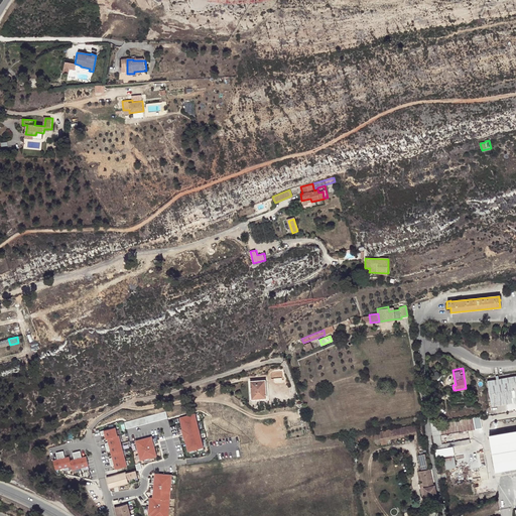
[(492,406),(515,401),(515,375),(487,381),(487,382),(485,382),(486,385),(487,385),(492,406)]
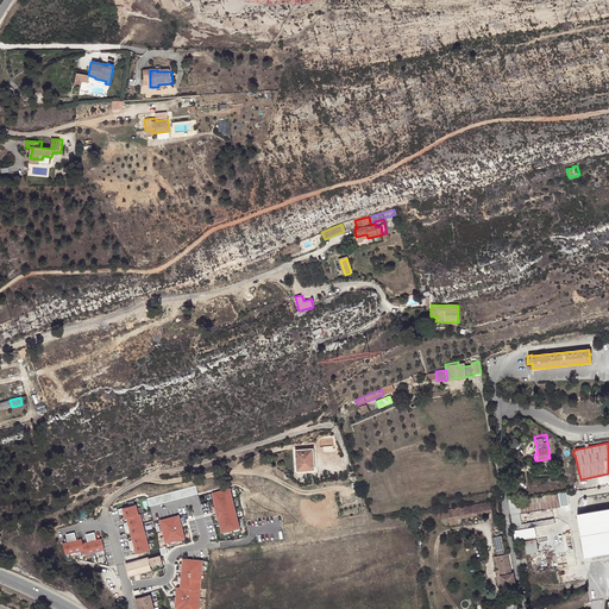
[(313,449),(295,450),(297,469),(306,468),(306,471),(314,470),(313,449)]
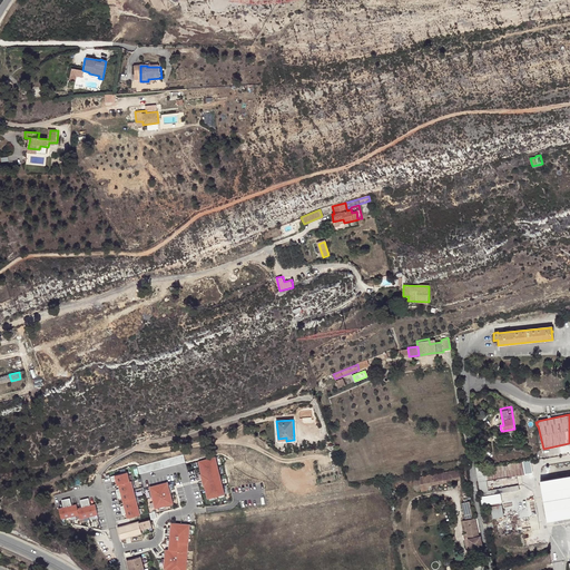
[(183,454),(137,468),(139,474),(185,462),(183,454)]
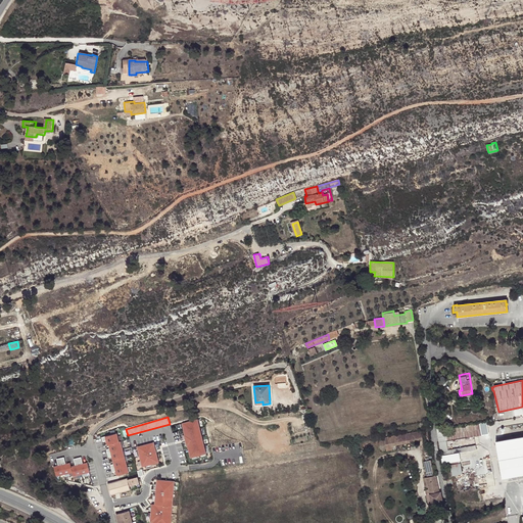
[(197,419),(181,423),(191,457),(206,453),(197,419)]
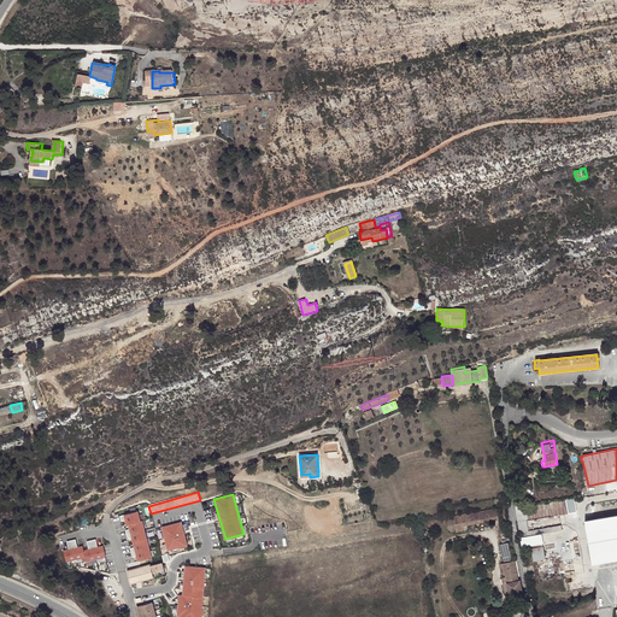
[(574,498),(523,507),(526,522),(576,511),(574,498)]
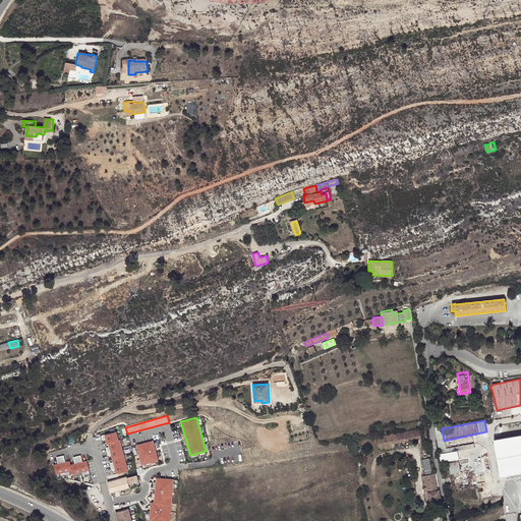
[(433,426),(437,442),(444,441),(442,428),(442,425),(433,426)]
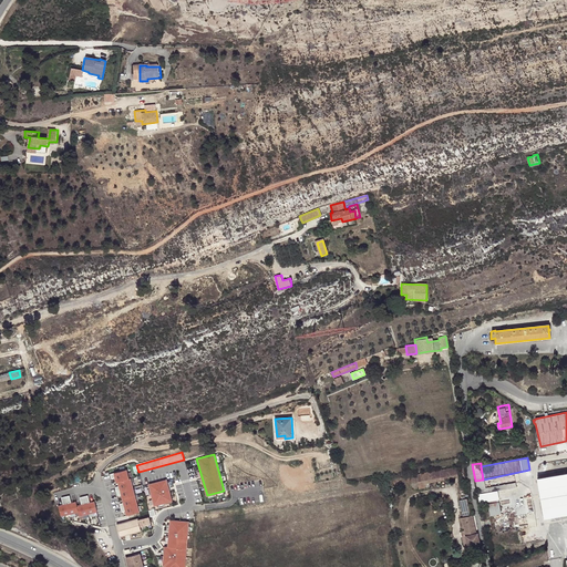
[(456,467),(416,474),(419,488),(425,487),(425,484),(459,478),(456,467)]
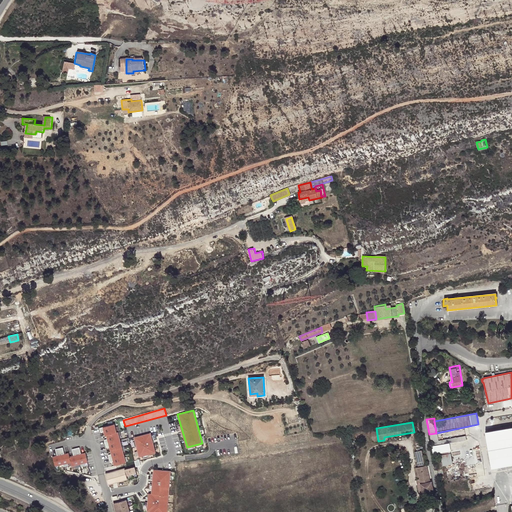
[(115,424),(100,428),(101,431),(104,430),(105,434),(106,434),(107,438),(104,439),(106,445),(109,444),(111,453),(108,454),(110,460),(113,459),(114,464),(126,460),(118,430),(117,431),(115,424)]
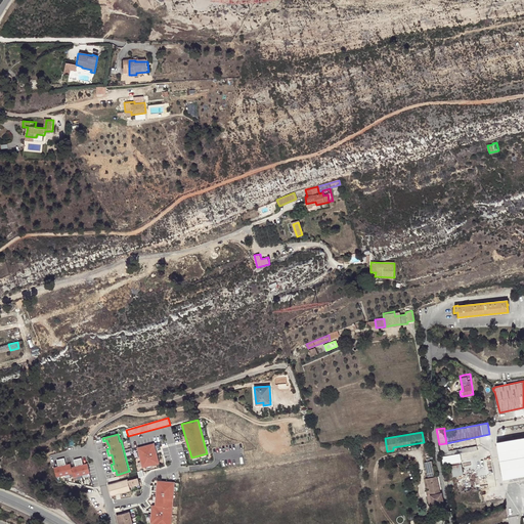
[(523,435),(496,440),(503,478),(523,474),(523,435)]
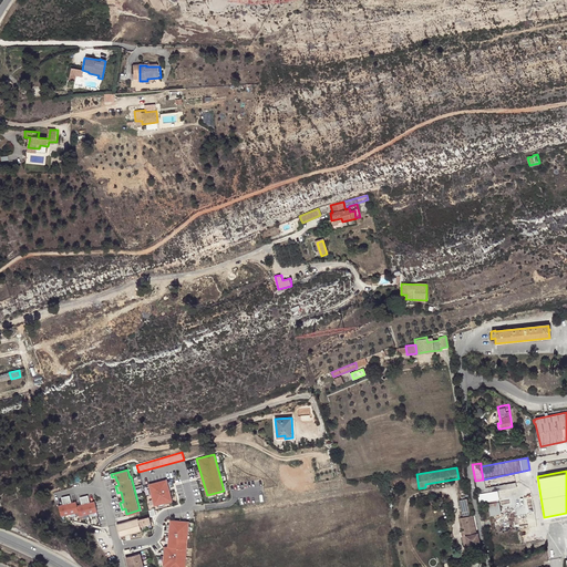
[(166,477),(147,483),(154,505),(172,500),(166,477)]
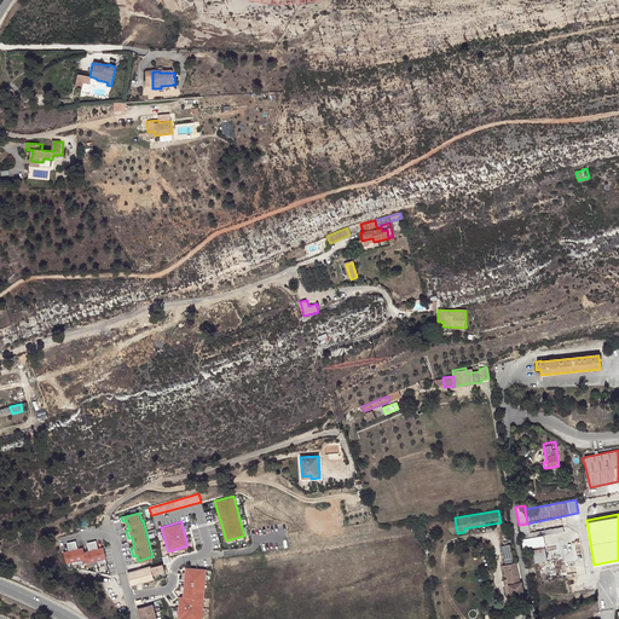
[(528,527),(520,530),(522,539),(543,534),(563,531),(563,526),(530,532),(528,527)]
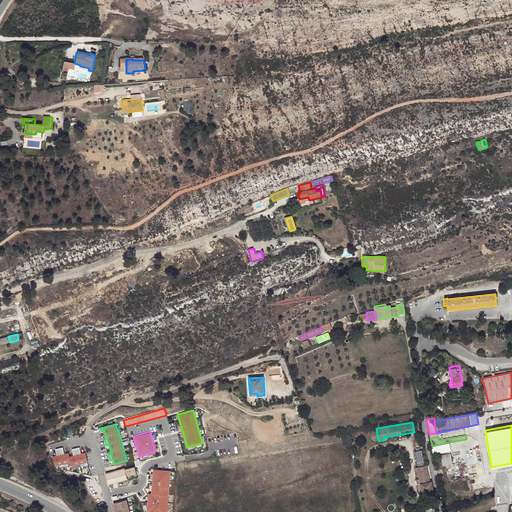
[(451,452),(449,442),(432,446),(433,454),(441,454),(451,452)]
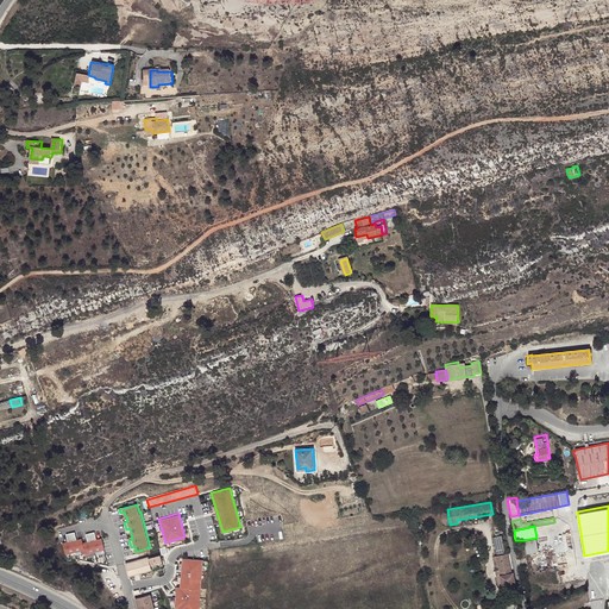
[(86,553),(104,548),(101,538),(96,539),(94,532),(86,534),(88,541),(83,542),(82,538),(77,539),(75,532),(66,534),(68,542),(63,544),(66,554),(85,548),(86,553)]
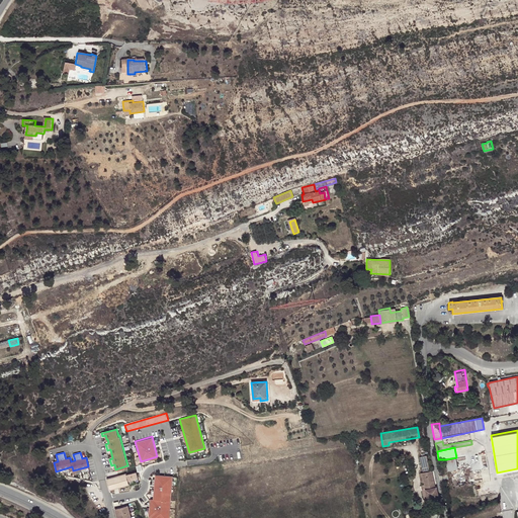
[(427,455),(419,457),(421,468),(429,467),(427,455)]
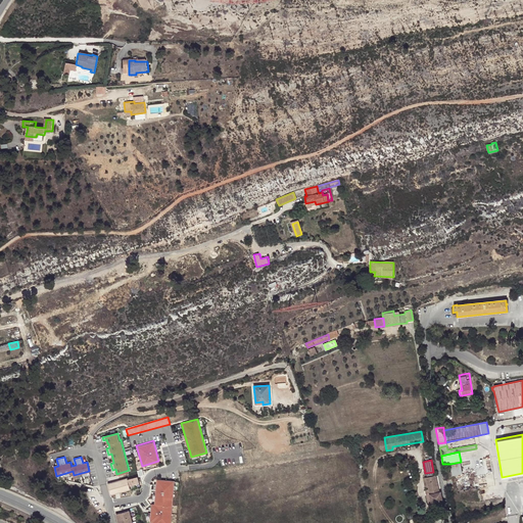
[(455,463),(450,464),(453,475),(462,474),(461,462),(455,463)]
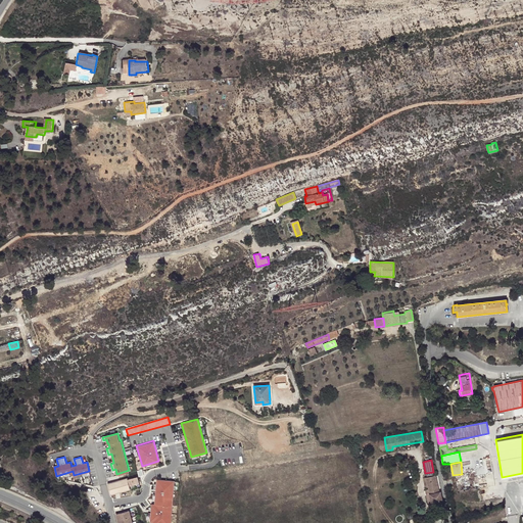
[(108,482),(111,493),(132,488),(130,481),(136,480),(135,475),(108,482)]
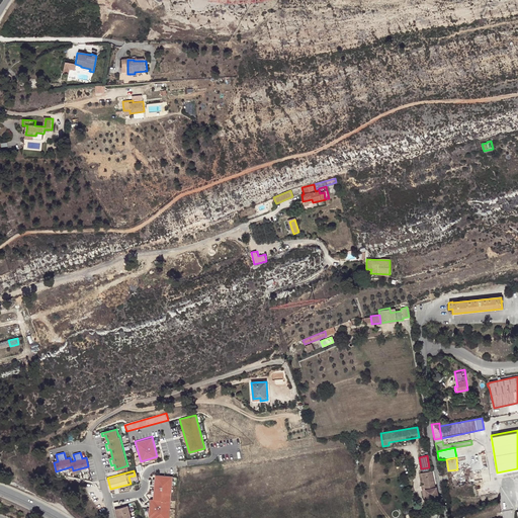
[(422,472),(419,473),(421,483),(424,483),(424,485),(421,486),(424,501),(428,500),(428,502),(432,502),(432,505),(437,504),(437,501),(437,497),(432,470),(422,472)]
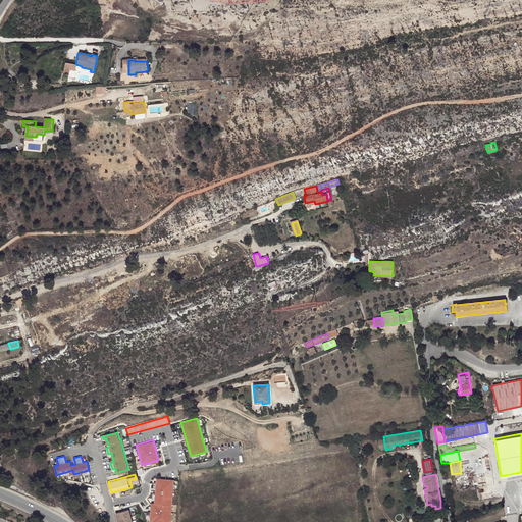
[(170,521),(174,481),(157,480),(155,504),(152,504),(150,521),(153,521),(170,521)]
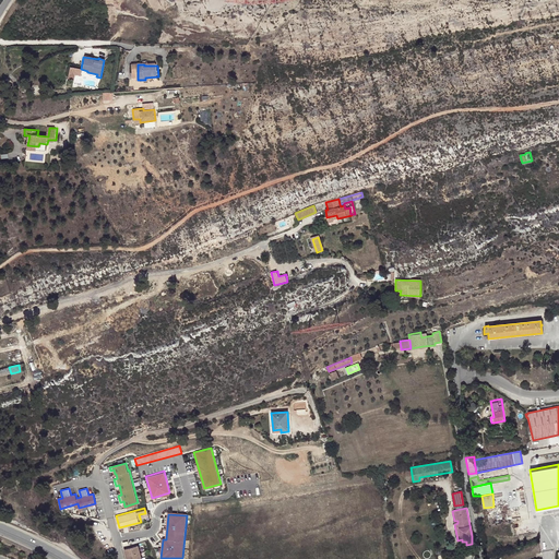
[(127,558),(141,558),(139,545),(125,548),(127,558)]
